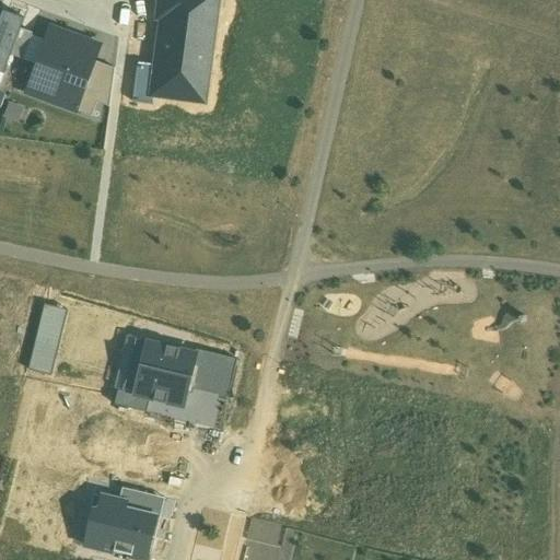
[(205,102),(217,0),(161,0),(160,18),(164,19),(158,67),(154,95),(205,102)]
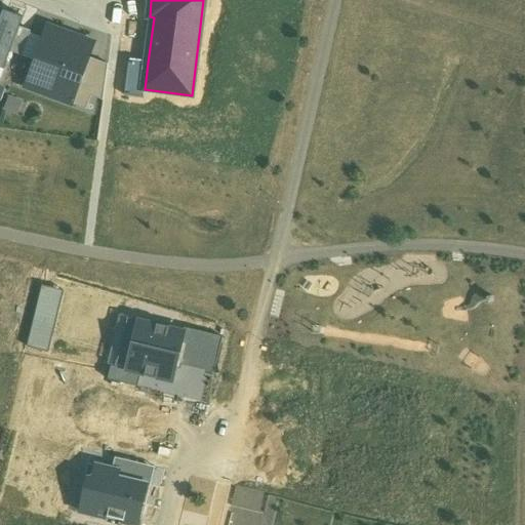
[(24,17),(0,8),(0,69),(3,70),(9,52),(19,27),(24,17)]
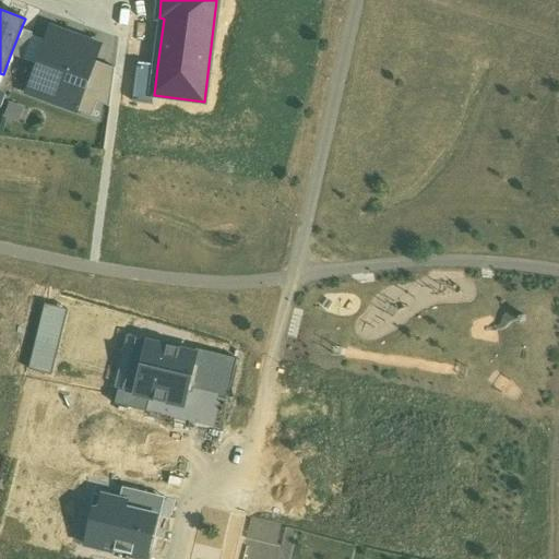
[(21,28),(10,56),(23,61),(34,34),(21,28)]
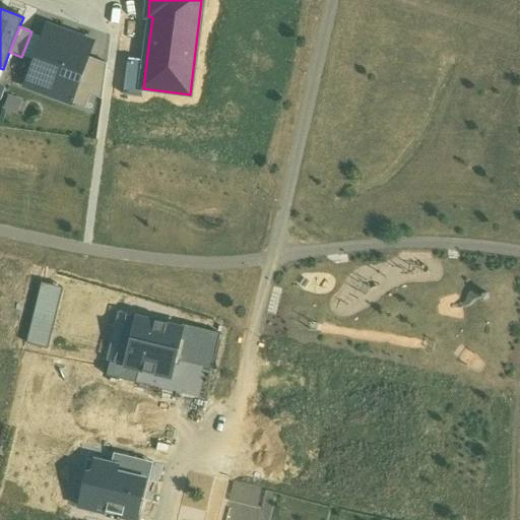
[(87,57),(93,43),(48,26),(25,87),(68,103),(73,89),(76,90),(87,57)]
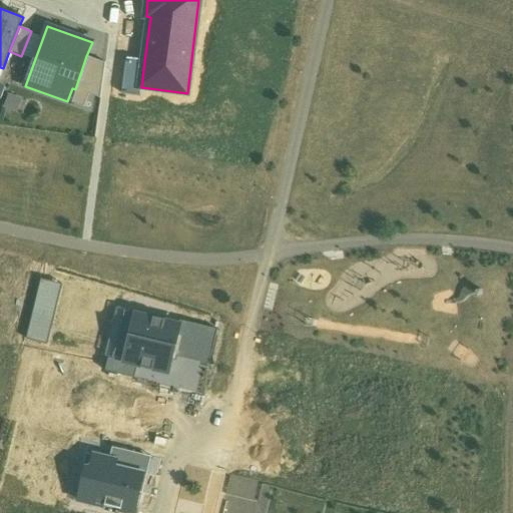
[(67,101),(83,107),(89,94),(100,98),(105,63),(86,56),(75,89),(72,88),(67,101)]
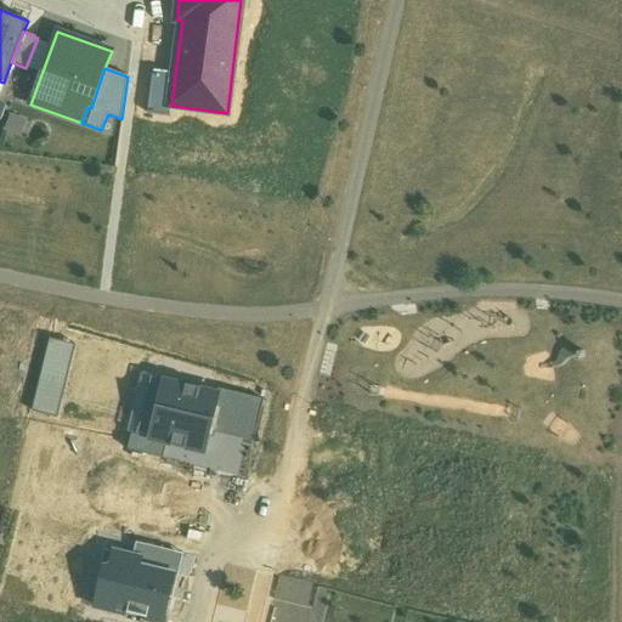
[(169,117),(171,106),(175,74),(153,72),(148,114),(169,117)]
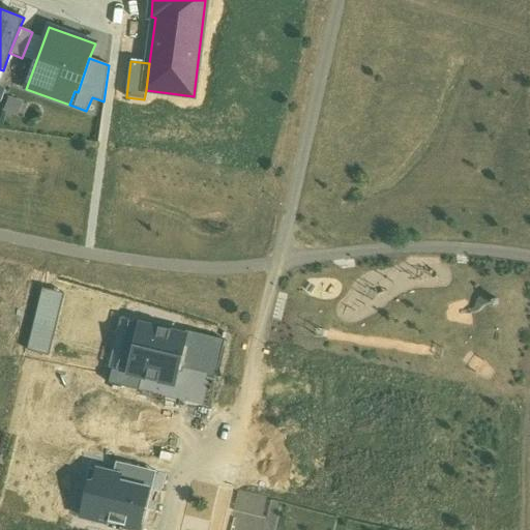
[(47,355),(62,293),(40,288),(25,350),(47,355)]
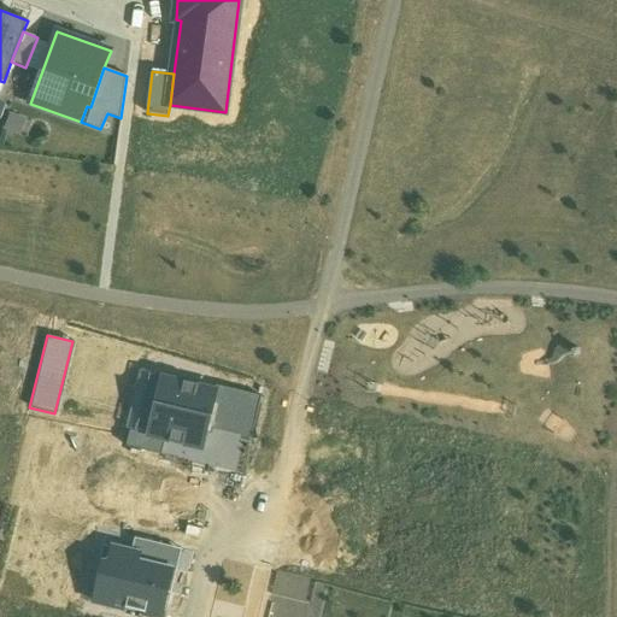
[(207,428),(217,387),(163,375),(148,438),(201,451),(207,428)]
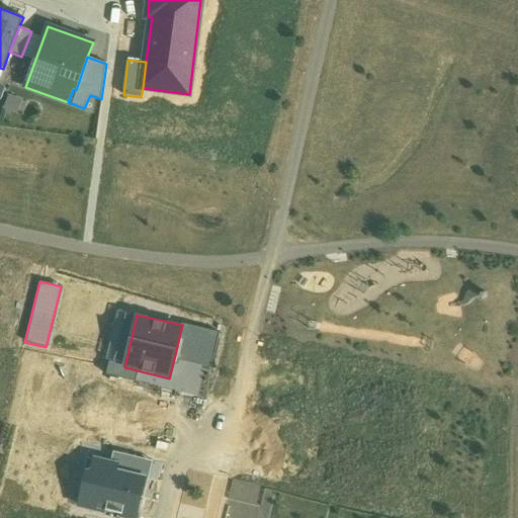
[(211,368),(220,334),(182,325),(174,359),(211,368)]
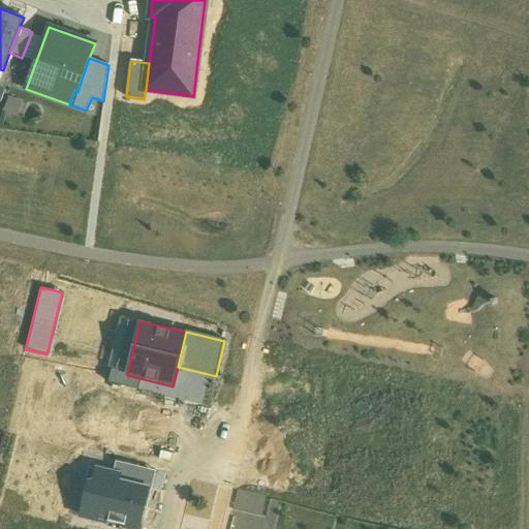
[(116,462),(112,478),(149,488),(153,471),(116,462)]
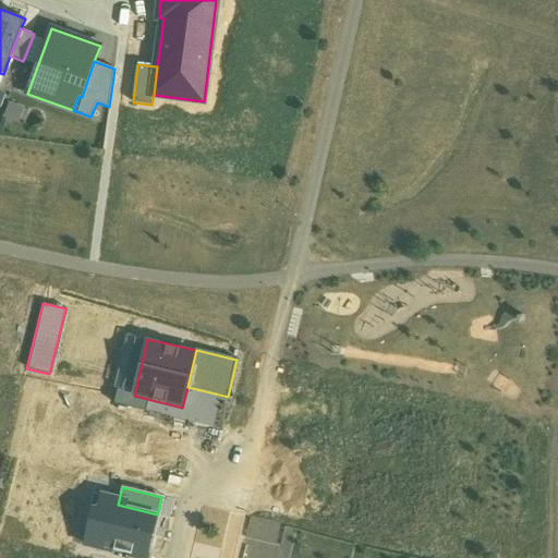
[(133,557),(146,557),(157,514),(118,505),(93,499),(82,546),(133,557)]
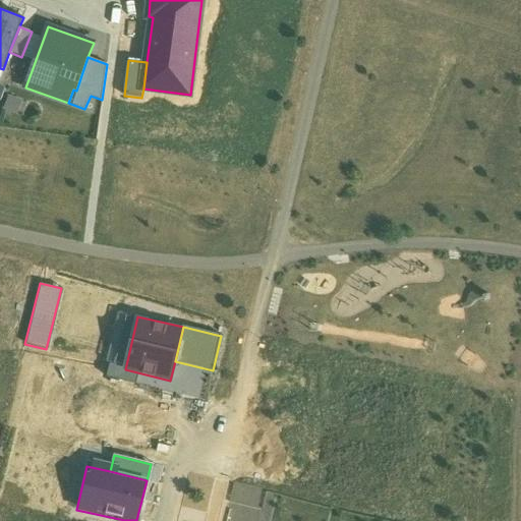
[(224,520),(264,520),(267,510),(264,509),(268,488),(234,481),(224,520)]
